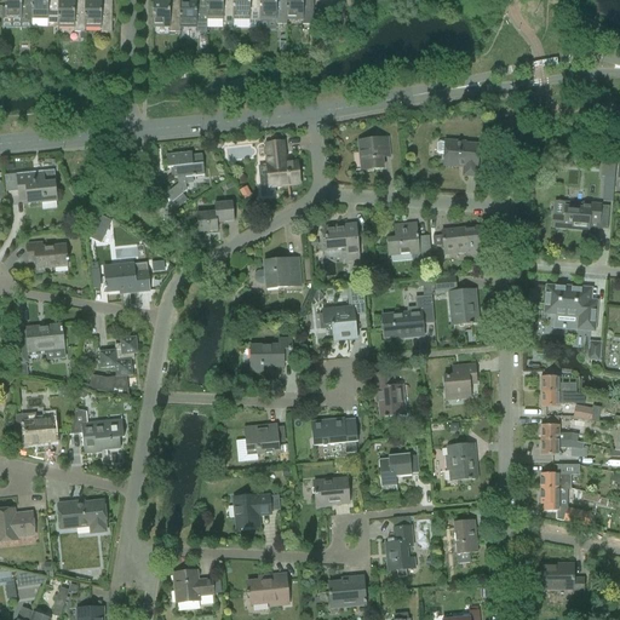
[(5,7),(5,18),(19,18),(19,24),(30,24),(32,24),(32,18),(32,0),(4,0),(5,6),(5,7)]
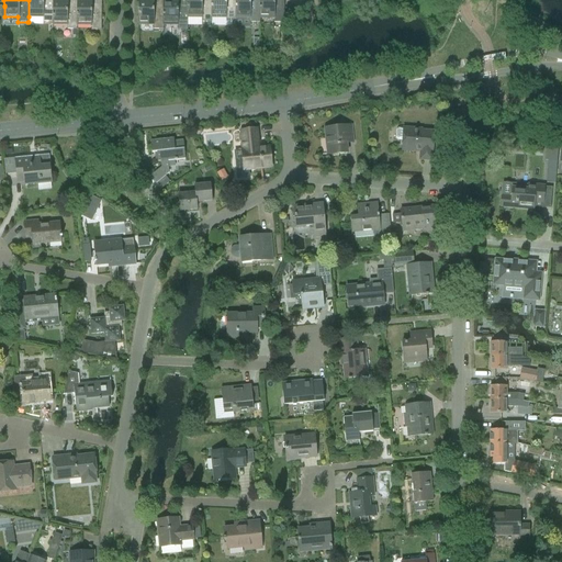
[(53,2),(53,0),(29,0),(29,17),(43,17),(43,22),(53,22),(53,2)]
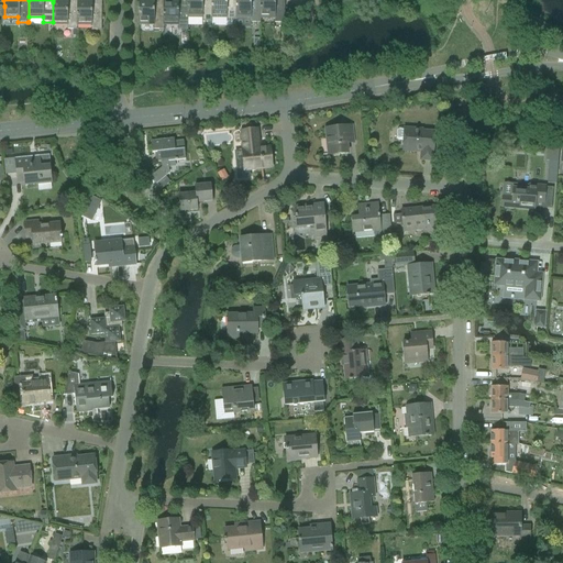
[(77,30),(77,25),(77,3),(77,0),(69,0),(70,2),(53,2),(53,22),(53,24),(67,24),(67,30),(77,30)]
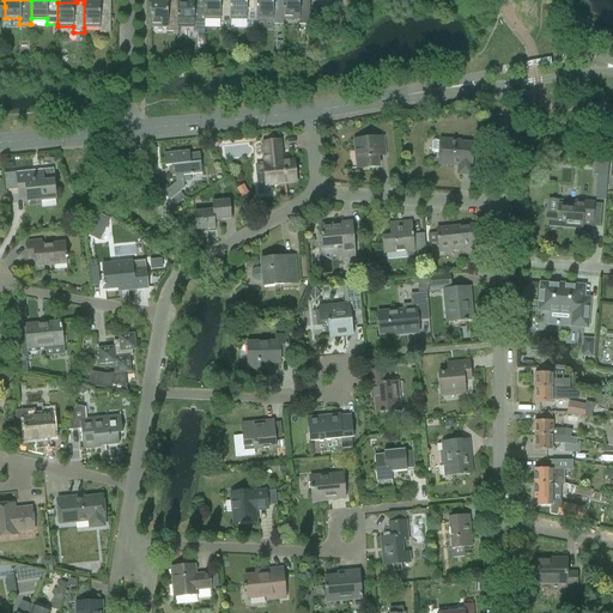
[(110,32),(110,0),(103,0),(103,4),(84,4),(84,28),(99,28),(99,32),(110,32)]
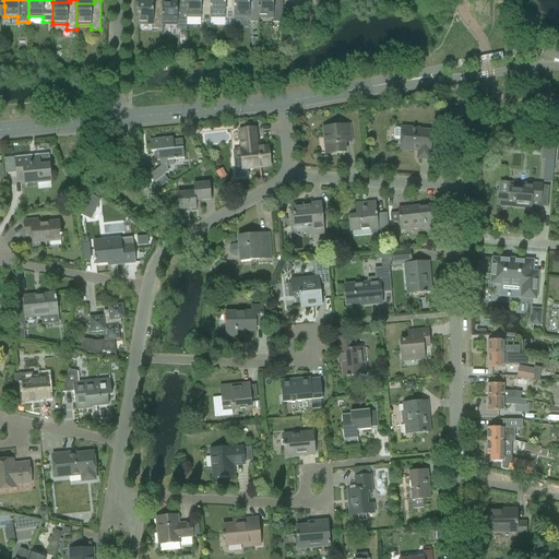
[(138,24),(138,25),(149,25),(150,25),(152,25),(152,30),(163,30),(163,25),(163,2),(162,0),(155,0),(155,2),(138,2),(138,24)]
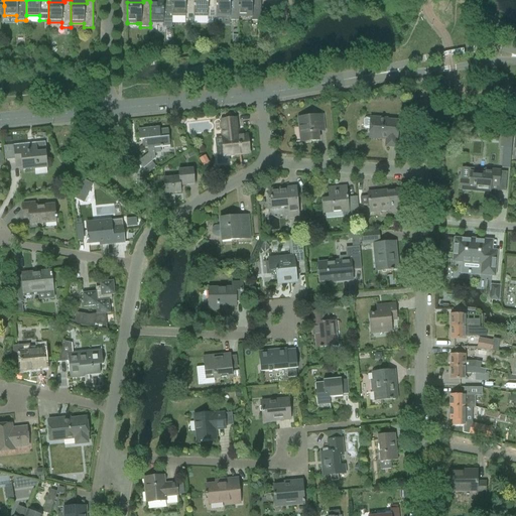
[(165,0),(165,3),(150,2),(150,23),(162,23),(162,27),(167,27),(167,33),(171,33),(171,27),(172,27),(172,17),(171,0),(165,0)]
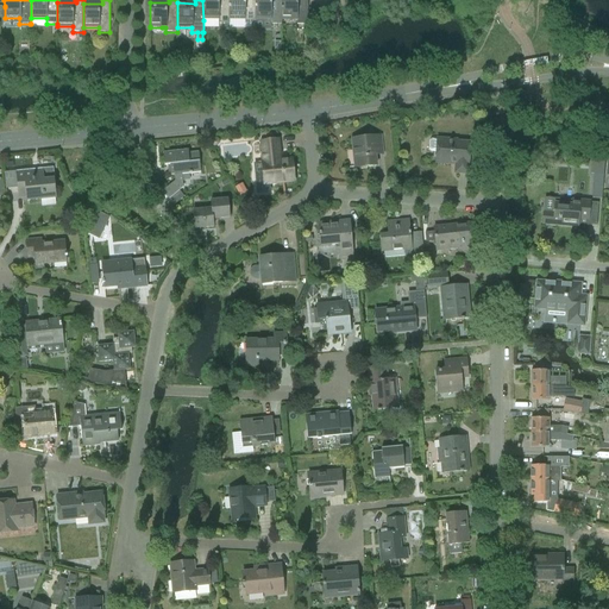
[(228,25),(228,20),(228,0),(202,0),(203,20),(218,20),(218,25),(224,25),(228,25)]
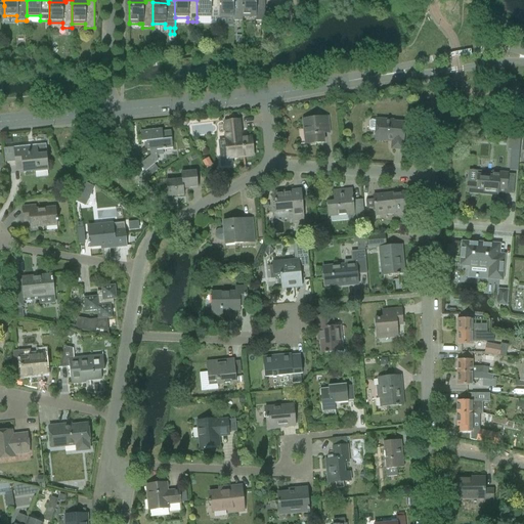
[(219,22),(219,17),(219,0),(197,0),(197,17),(210,17),(210,20),(219,22)]
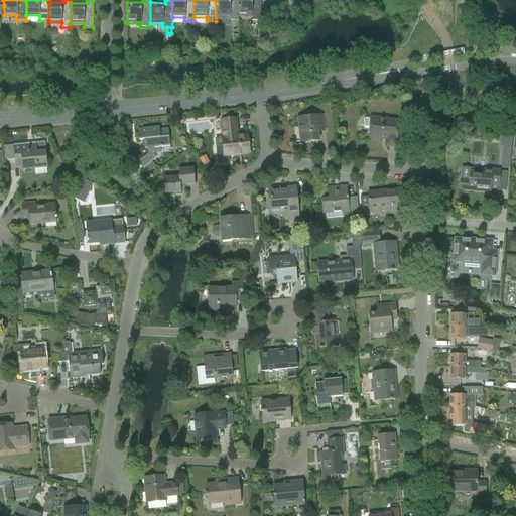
[(238,0),(216,0),(216,17),(229,17),(229,21),(238,21),(238,17),(238,0)]
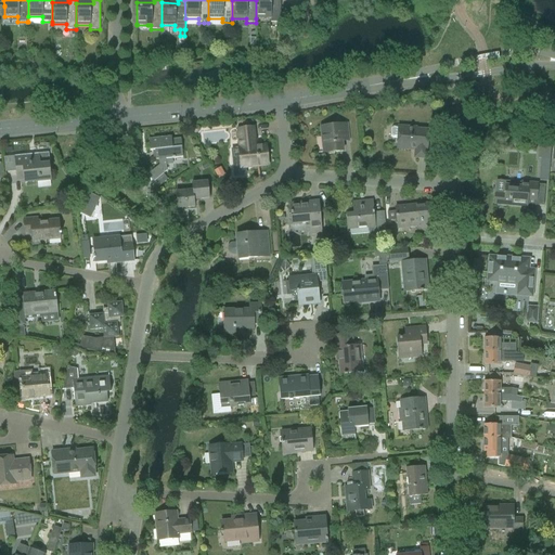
[(280,23),(280,0),(256,0),(256,18),(270,18),(270,23),(276,23),(280,23)]
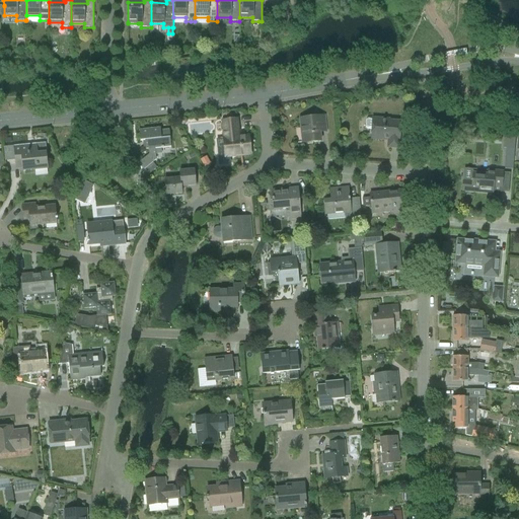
[(302,144),(320,142),(319,133),(325,132),(324,117),(299,119),(302,144)]
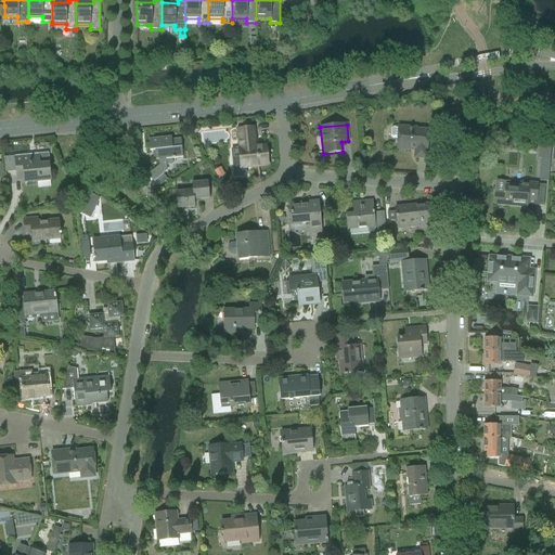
[(240,158),(233,158),(235,176),(245,175),(244,168),(268,166),(266,145),(255,146),(253,128),(237,130),(239,141),(240,149),(239,149),(240,158)]
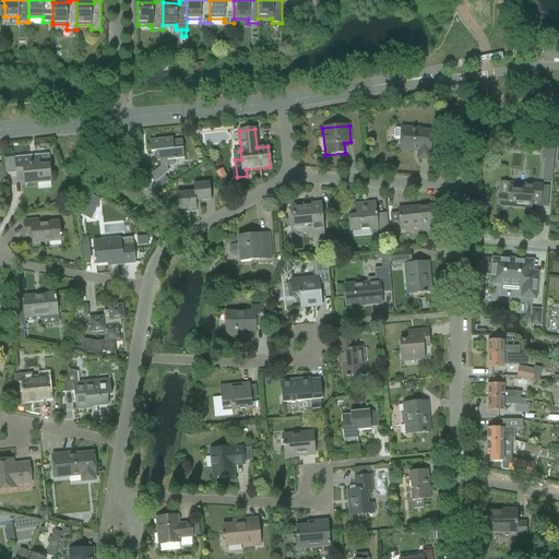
[(430,152),(431,132),(419,131),(419,130),(395,129),(394,130),(393,138),(395,140),(400,140),(400,150),(418,151),(417,158),(429,159),(429,152),(430,152)]
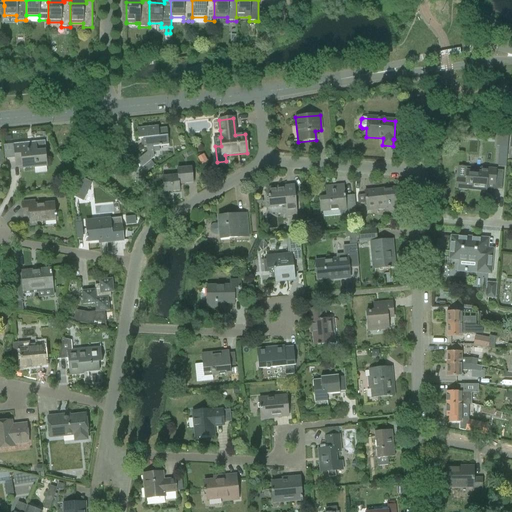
[(146,153),(136,161),(142,168),(150,161),(154,158),(153,146),(168,145),(167,128),(158,129),(158,126),(137,128),(138,140),(142,139),(143,148),(146,147),(146,153)]
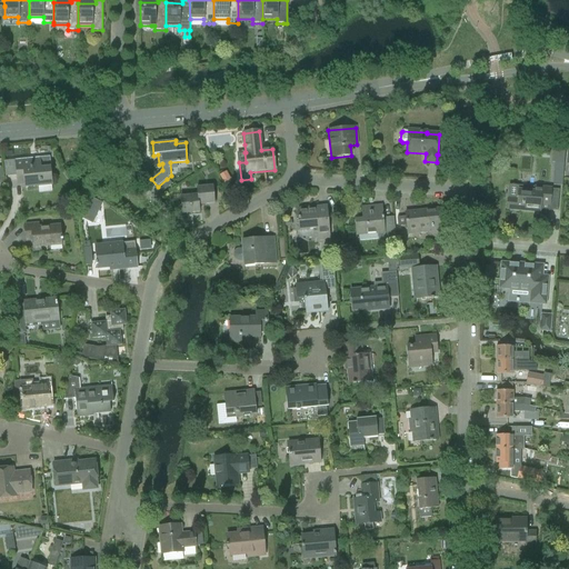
[(49,158),(16,161),(17,180),(25,179),(26,188),(51,186),(49,158)]
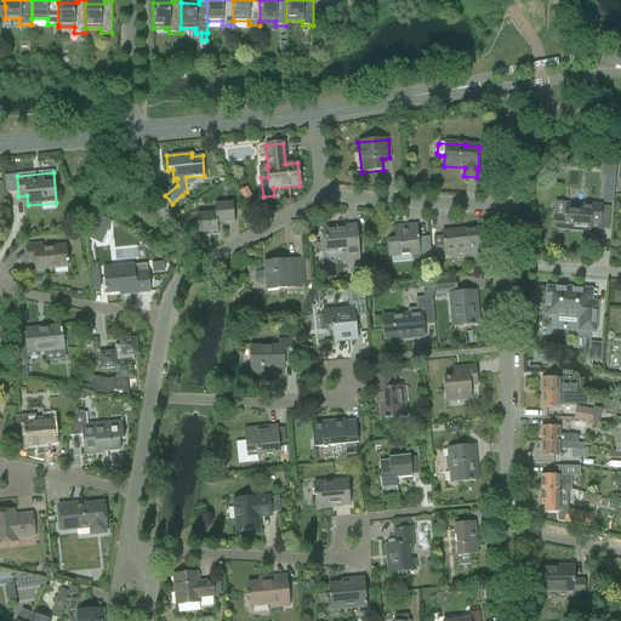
[(613,204),(615,178),(605,178),(603,203),(613,204)]
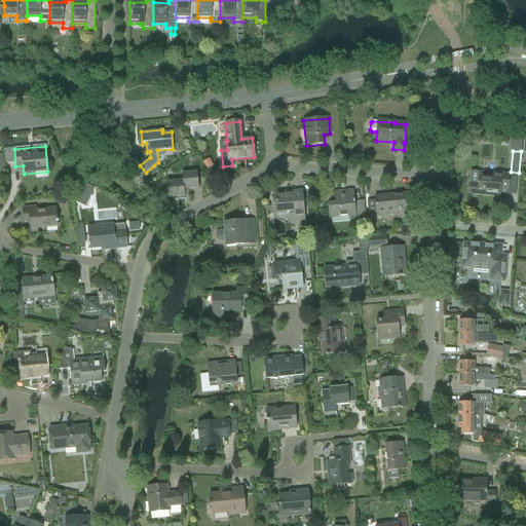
[(202,162),(207,170),(213,166),(209,159),(202,162)]
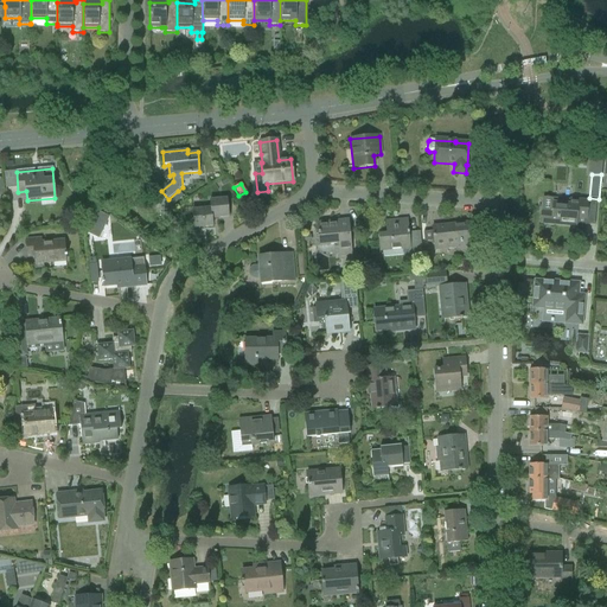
[(193,229),(212,227),(212,218),(229,217),(227,198),(210,200),(211,209),(192,210),(193,229)]
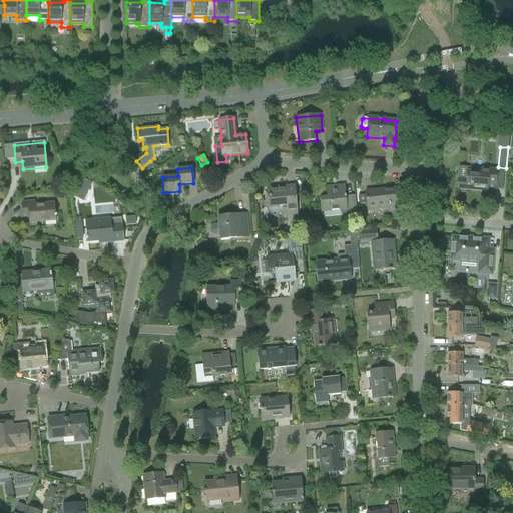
[(457,177),(456,189),(466,189),(486,191),(487,185),(495,185),(496,176),(497,170),(482,169),(481,173),(477,172),(467,171),(467,178),(457,177)]
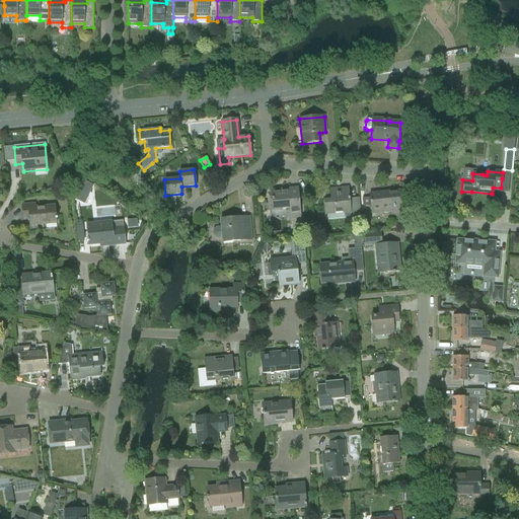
[(84,182),(76,200),(84,204),(92,186),(84,182)]
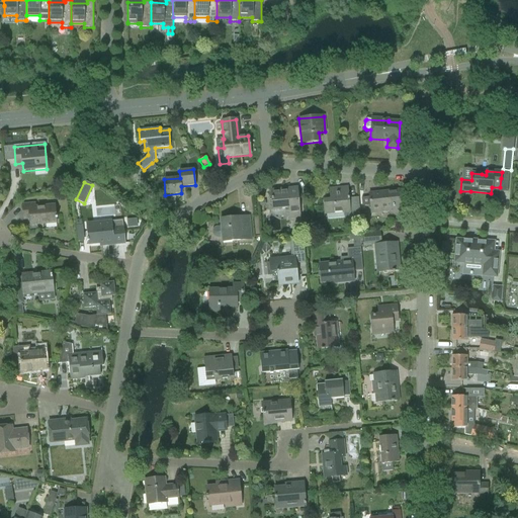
[(323,201),(324,211),(324,214),(343,212),(344,220),(352,219),(352,218),(360,217),(358,197),(349,198),(348,187),(329,189),(330,200),(323,201)]
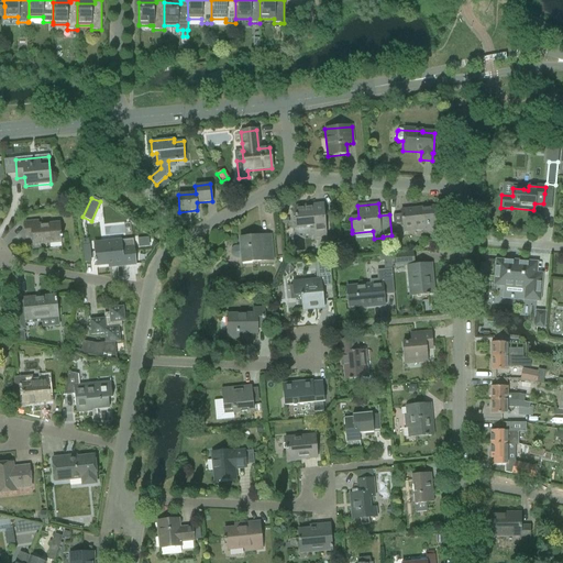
[(326,236),(323,216),(322,205),(294,207),(296,229),(313,227),(315,238),(326,236)]
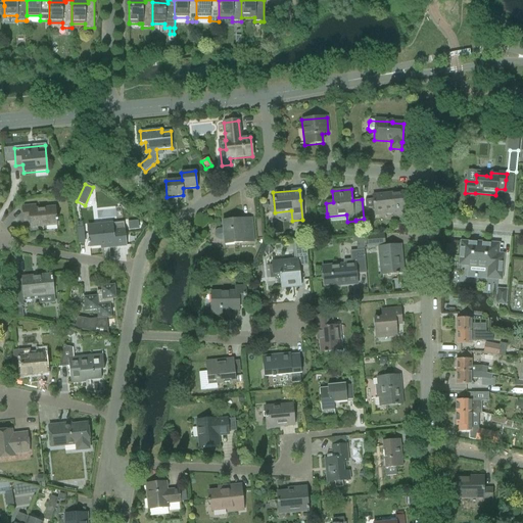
[(373,199),(365,200),(366,208),(374,207),(374,212),(392,210),(393,219),(395,218),(406,217),(402,192),(372,196),(373,199)]
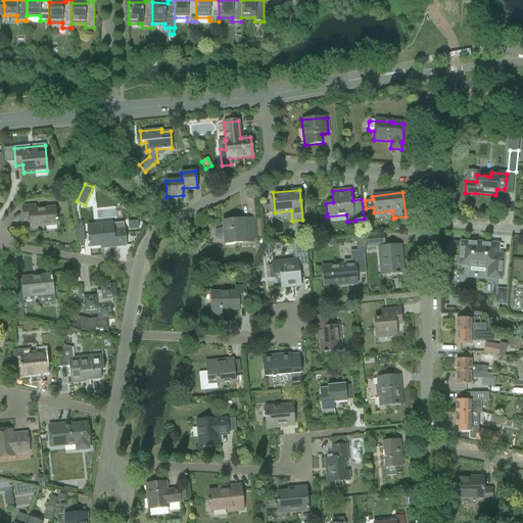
[(36,206),(21,207),(22,218),(24,223),(30,222),(30,231),(33,231),(38,230),(37,227),(56,225),(55,207),(36,209),(36,206)]
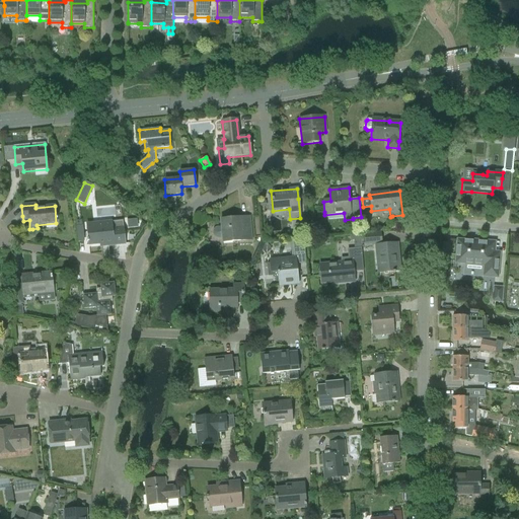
[(231,238),(231,242),(246,240),(246,234),(250,234),(249,217),(240,218),(240,219),(235,220),(235,218),(220,220),(221,227),(217,228),(215,229),(213,231),(213,233),(214,236),(216,238),(218,238),(222,238),(222,239),(223,239),(231,238)]
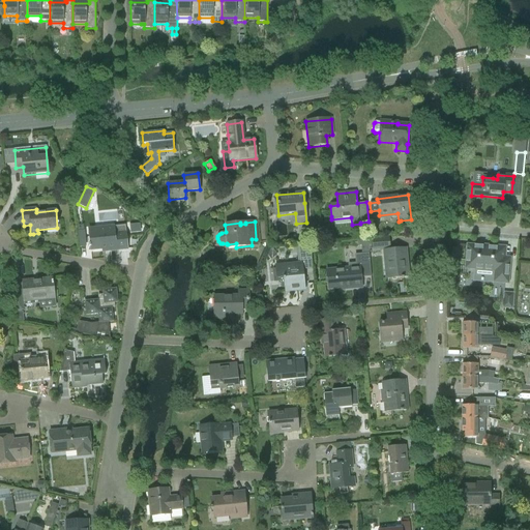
[(99,228),(88,230),(89,237),(90,243),(90,244),(89,244),(89,247),(90,247),(90,249),(101,248),(109,248),(109,251),(127,248),(125,233),(114,234),(114,230),(113,230),(99,231),(99,228)]
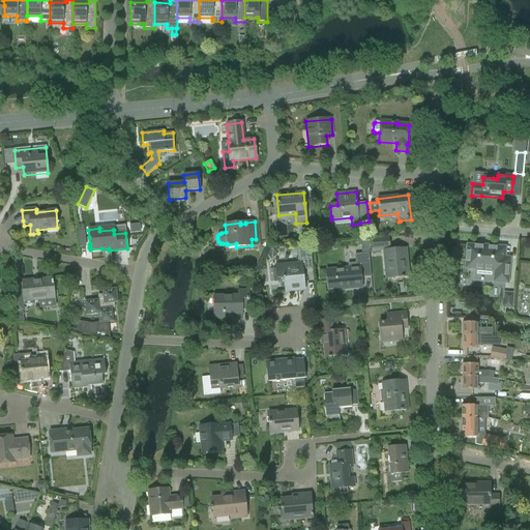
[(372,239),(367,239),(369,249),(373,249),(389,247),(388,237),(372,239)]
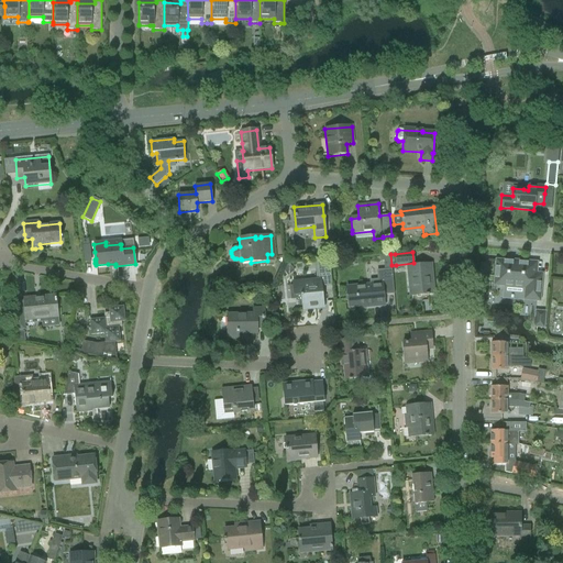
[(319,282),(291,284),(291,285),(293,296),(293,297),(300,297),(302,309),(302,311),(324,309),(323,302),(322,291),(322,288),(332,287),(329,263),(329,261),(317,262),(317,264),(319,282)]
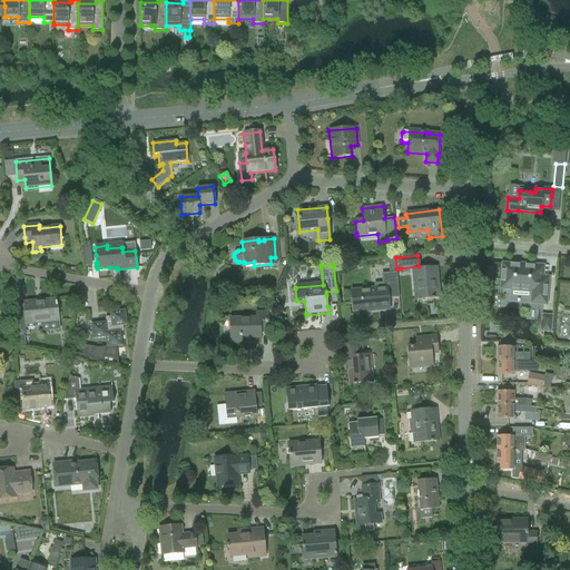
[(519,303),(530,303),(546,305),(548,278),(542,277),(543,266),(522,265),(522,266),(517,266),(517,265),(502,264),(500,288),(511,290),(510,302),(517,303),(519,303)]
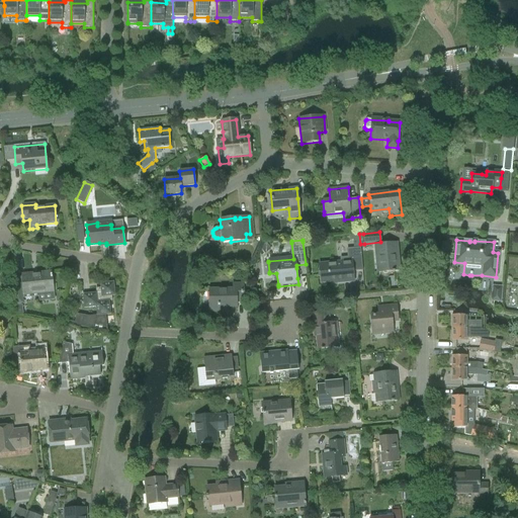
[(377,273),(399,271),(397,243),(374,245),(377,273)]
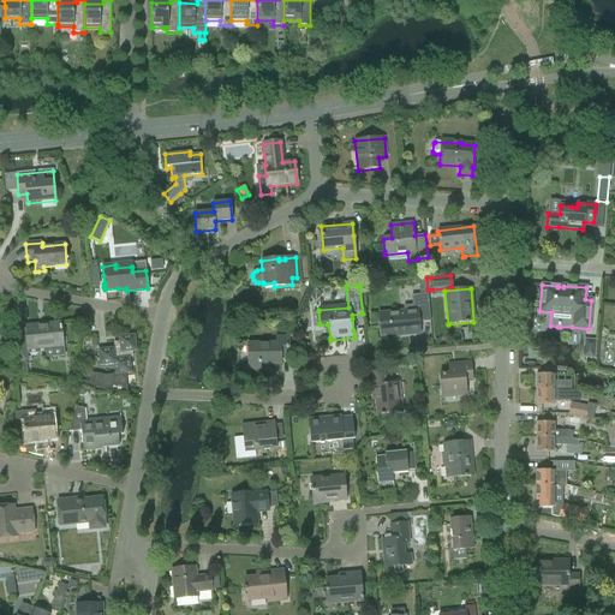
[(405,311),(378,314),(380,324),(381,336),(392,335),(392,336),(399,336),(421,334),(419,322),(430,321),(428,294),(412,297),(413,306),(404,308),(405,311)]
